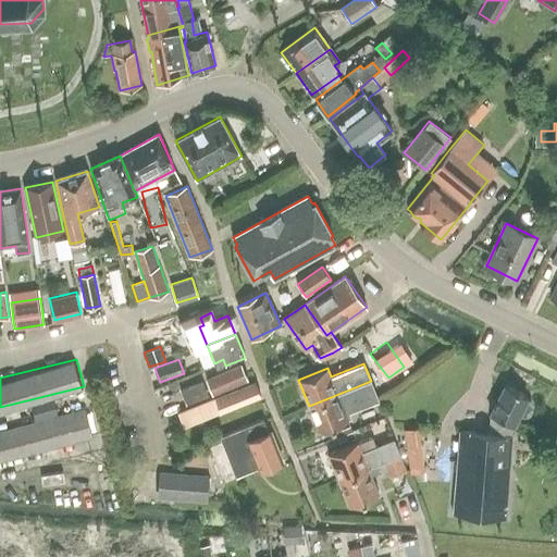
[(212,395),(247,380),(240,364),(206,379),(212,395)]
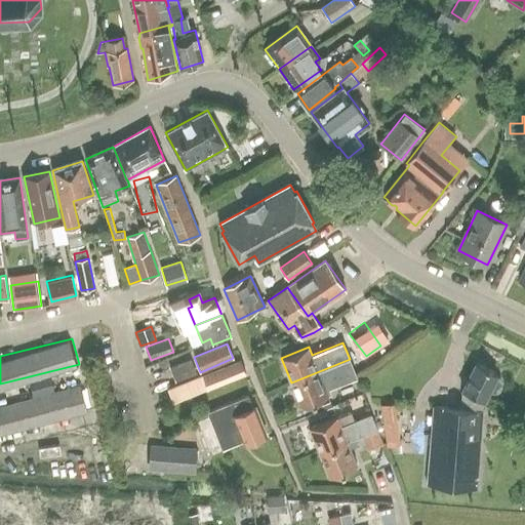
[(350,359),(291,382),(300,407),(329,396),(326,390),(357,377),(355,372),(350,359)]
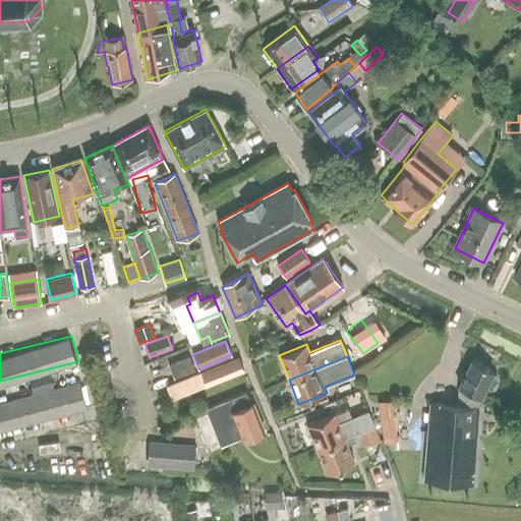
[(206,386),(244,371),(239,358),(200,372),(206,386)]
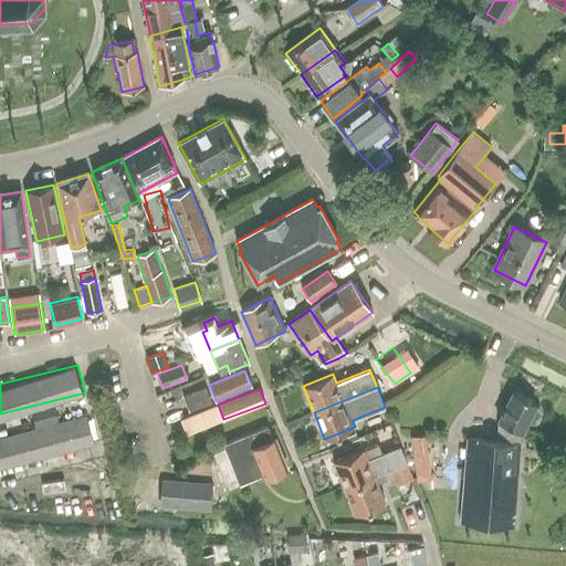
[(534,417),(538,408),(534,407),(536,402),(513,391),(499,420),(505,425),(504,441),(468,438),(460,523),(514,527),(521,442),(519,442),(520,431),(522,432),(530,416),(534,417)]
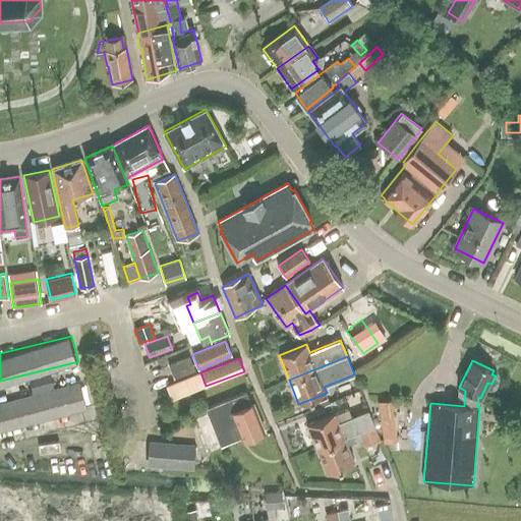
[(35,394),(0,400),(0,427),(89,410),(81,380),(55,386),(52,370),(31,374),(35,394)]
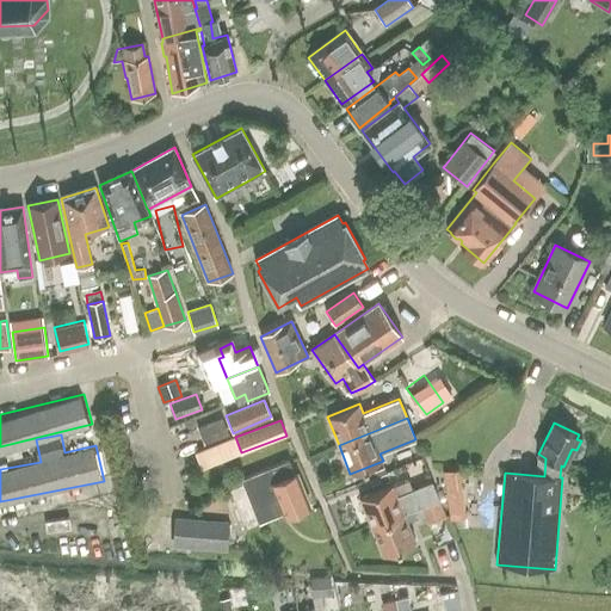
[(296,471),(294,473),(289,460),(241,480),(258,522),(283,512),(284,514),(309,504),(296,471)]
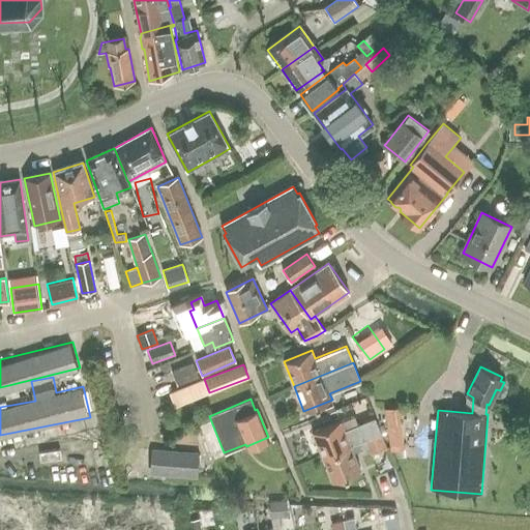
[(392,447),(404,445),(396,403),(385,405),(392,447)]
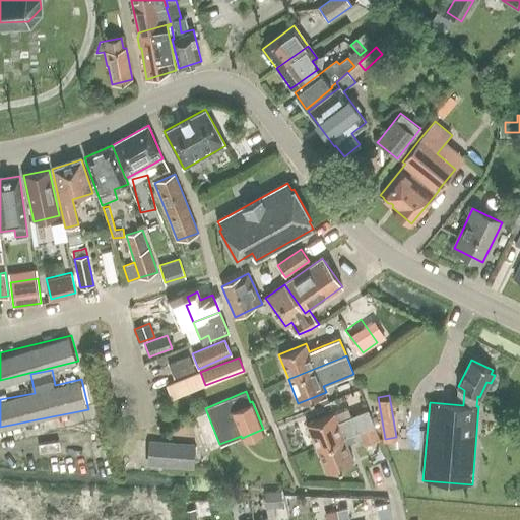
[(330,402),(328,397),(309,405),(311,410),(330,402)]
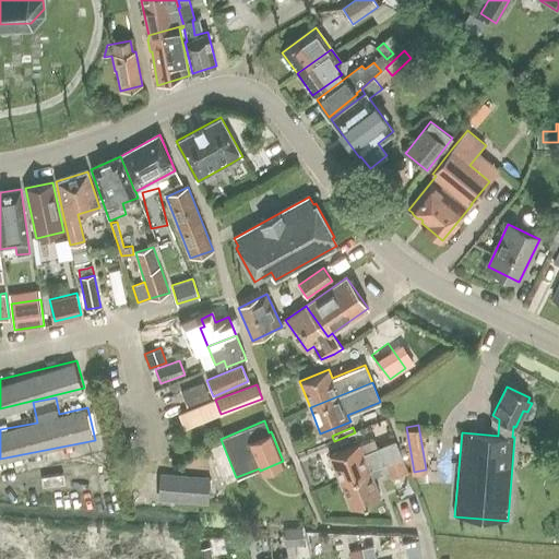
[(385,463),(402,456),(395,441),(364,454),(359,443),(329,455),(340,482),(370,470),(369,470),(379,466),(385,463)]
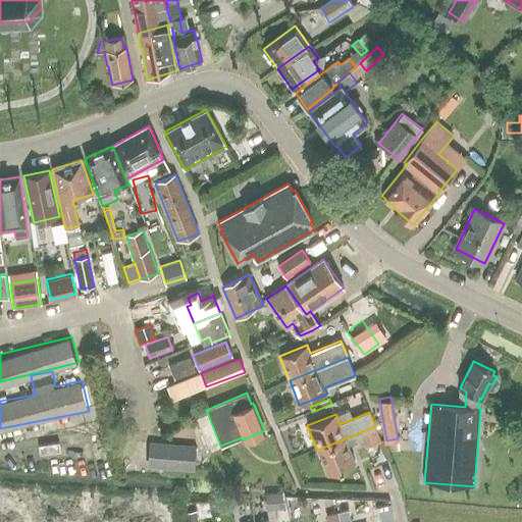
[(380,439),(375,426),(360,432),(365,446),(380,439)]
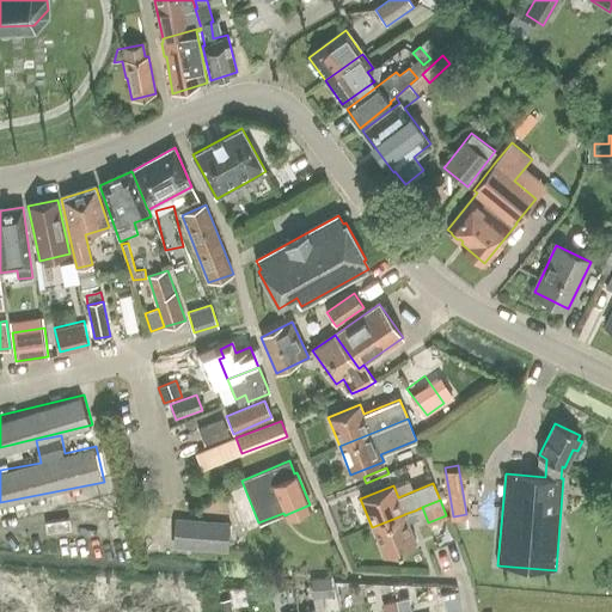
[(405,514),(372,527),(384,556),(416,543),(409,524),(418,519),(415,510),(404,514),(405,514)]
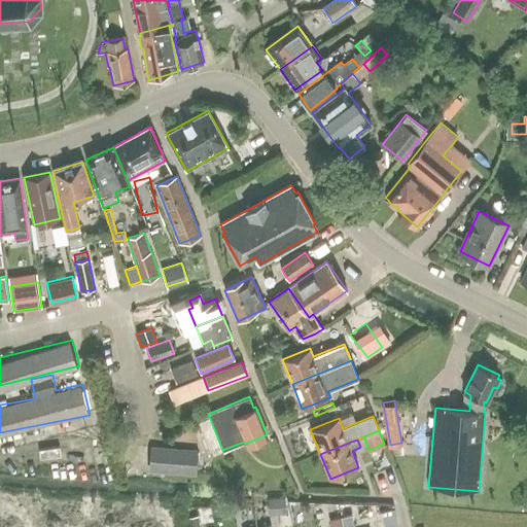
[(150,468),(197,472),(198,452),(151,448),(150,468)]
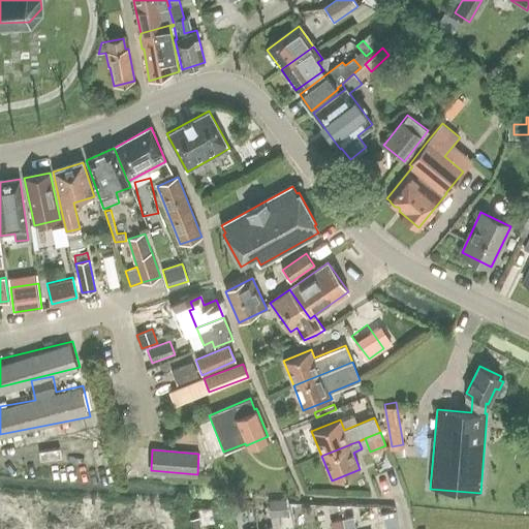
[(286,500),(270,501),(270,512),(287,511),(286,500)]
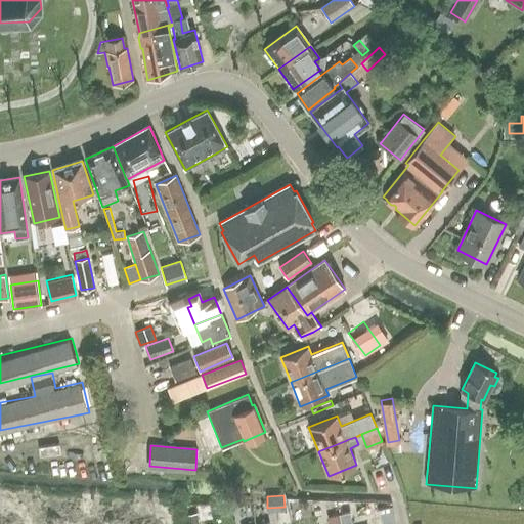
[(395,519),(394,500),(380,501),(381,520),(395,519)]
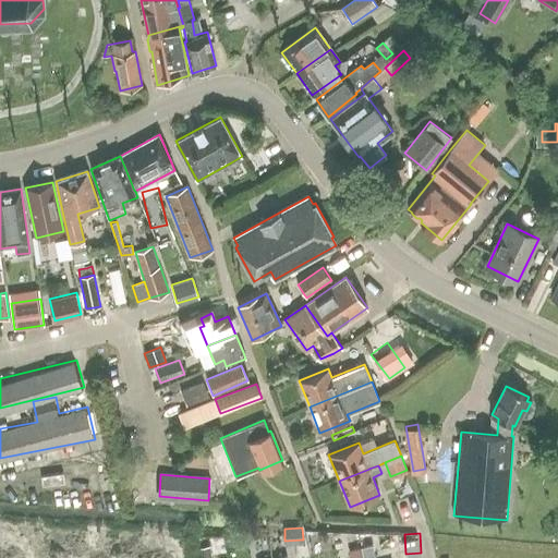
[(7,534),(7,547),(15,547),(15,534),(7,534)]
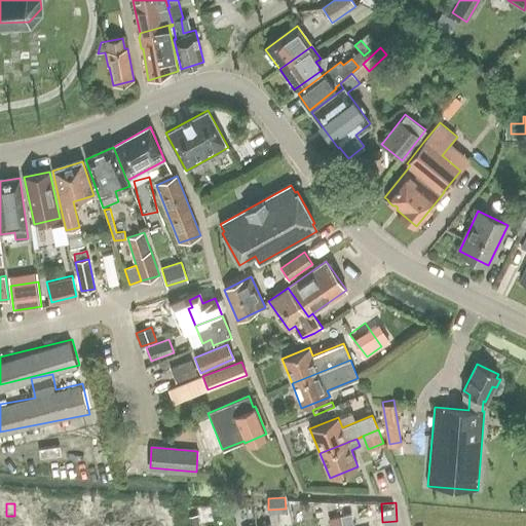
[(23,503),(14,503),(14,516),(23,516),(23,503)]
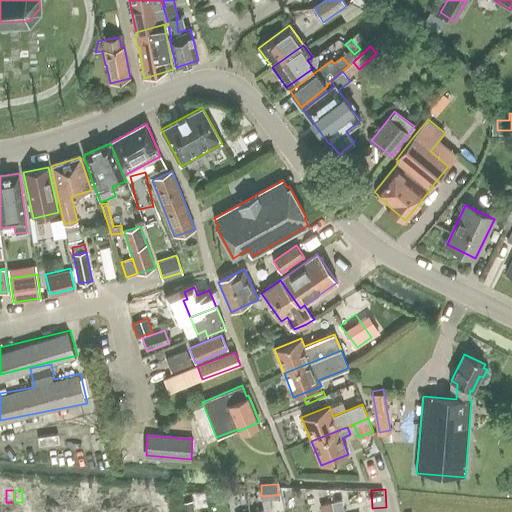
[(53,493),(45,493),(45,505),(53,505),(53,493)]
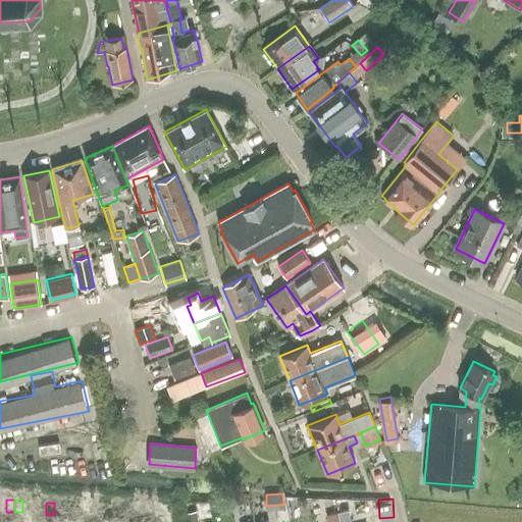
[(62,503),(54,503),(54,515),(62,515),(62,503)]
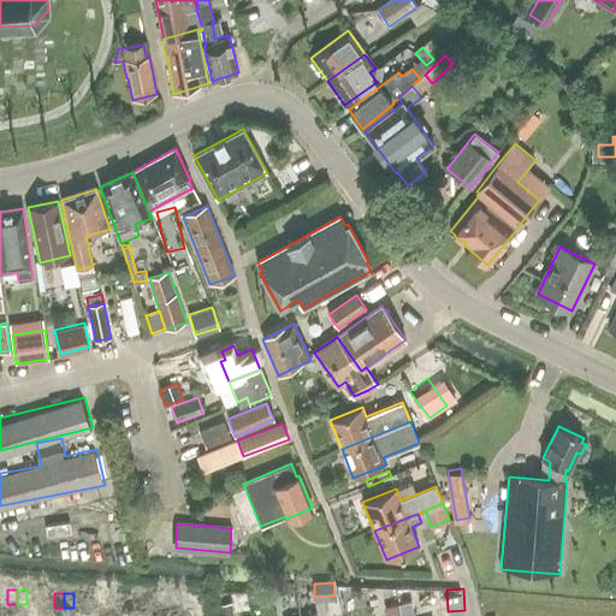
[(111,597),(101,597),(100,611),(111,611),(111,597)]
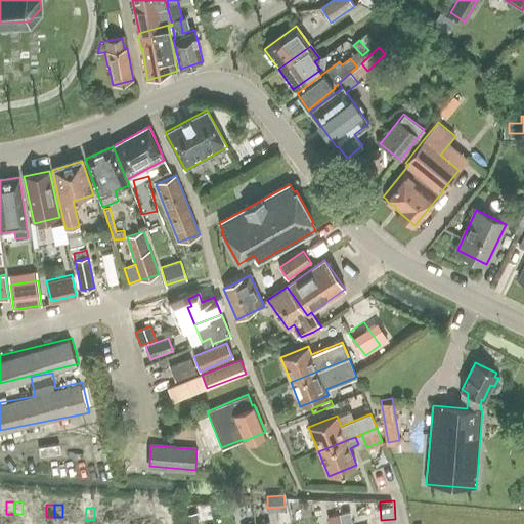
[(102,508),(94,508),(94,520),(102,520),(102,508)]
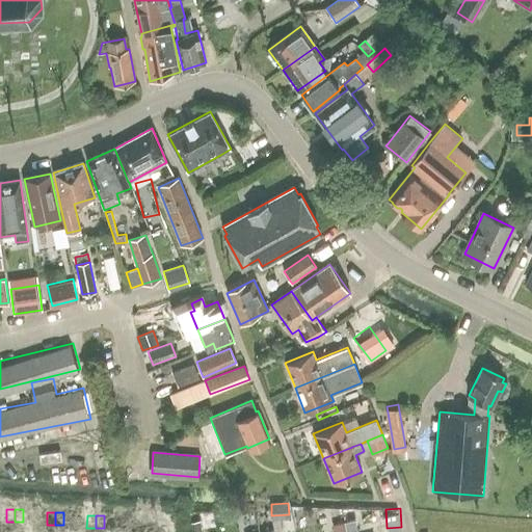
[(136,517),(127,517),(127,530),(136,530),(136,517)]
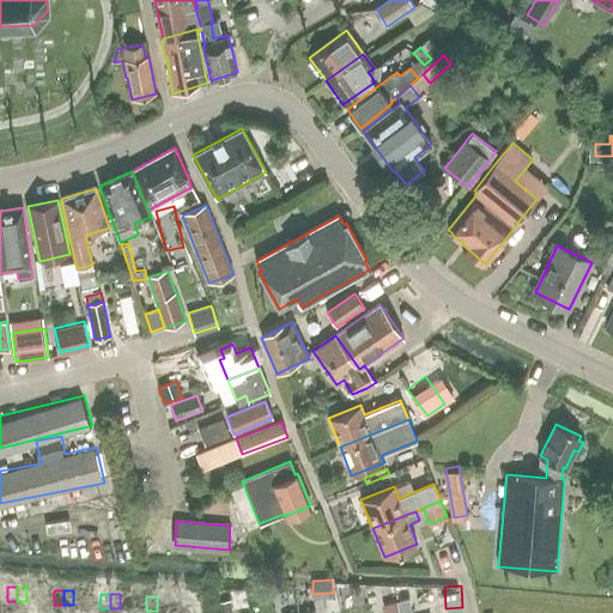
[(216,612),(232,612),(232,601),(216,602),(216,612)]
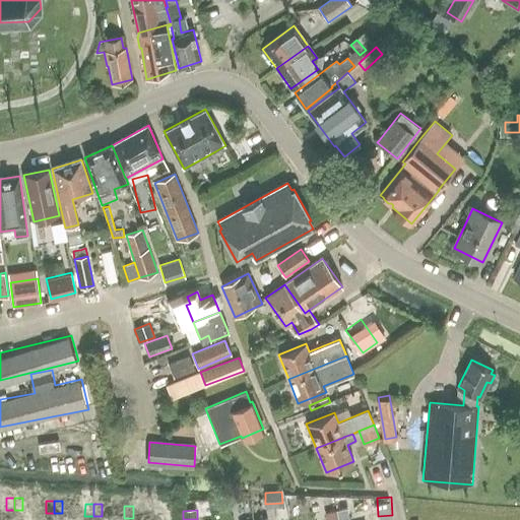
[(349,519),(349,518),(348,519),(347,510),(337,512),(338,519),(349,519)]
